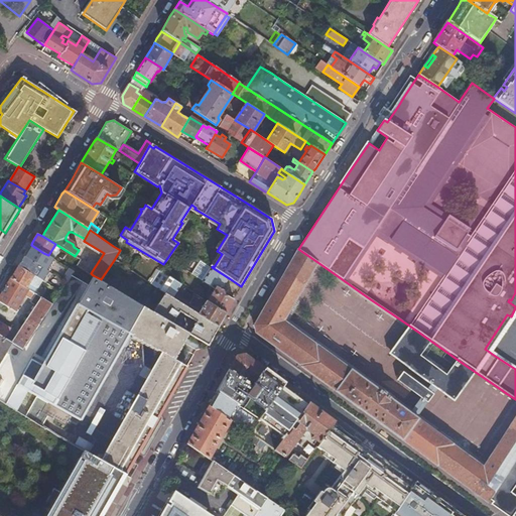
[(177,244),(174,248),(182,254),(185,249),(177,244)]
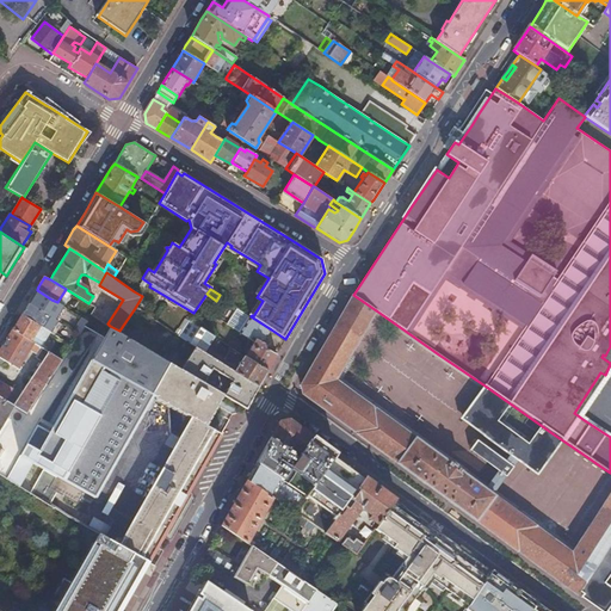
[(51,300),(37,290),(31,298),(29,303),(44,313),(56,320),(65,307),(57,302),(51,300)]
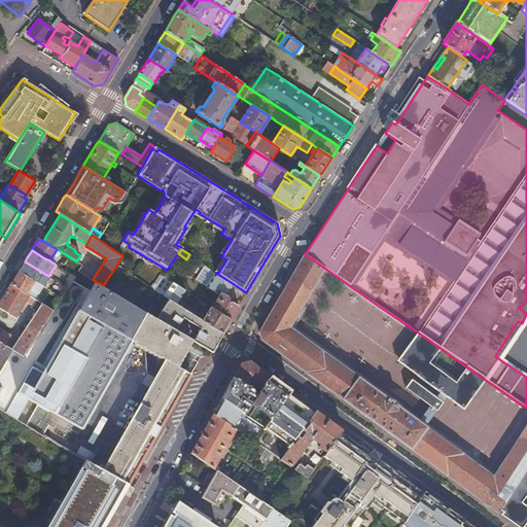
[(261,340),(497,513),(499,510),(513,488),(522,475),(526,466),(526,465),(526,424),(493,478),(409,415),(376,391),(289,328),(324,268),(305,254),(302,259),(289,280),(259,332),(261,340)]
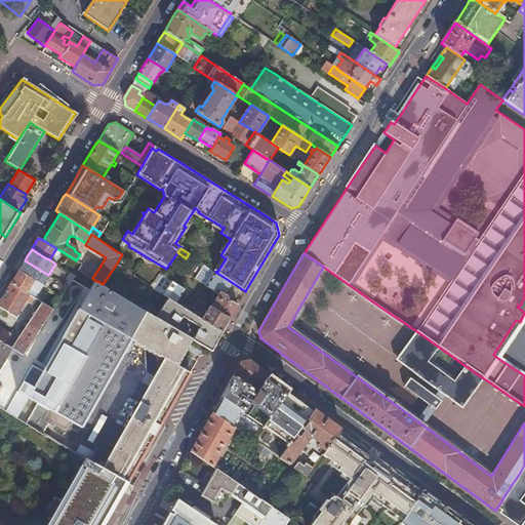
[(214,270),(216,271),(217,272),(226,258),(223,256),(214,270)]
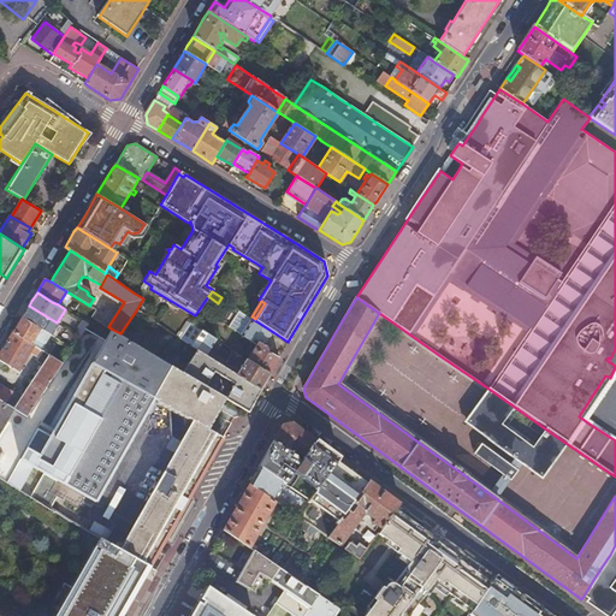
[(30,343),(40,349),(49,335),(51,336),(58,324),(57,323),(45,315),(29,306),(24,313),(18,324),(12,332),(30,344),(30,343)]
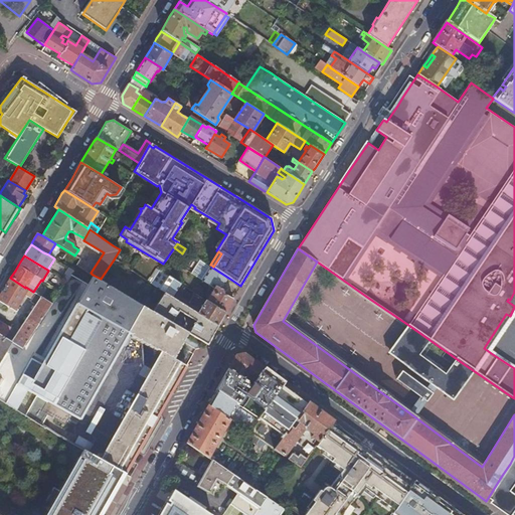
[(205,301),(225,313),(233,299),(224,294),(225,291),(220,289),(228,278),(211,267),(202,280),(213,287),(205,300),(205,301)]
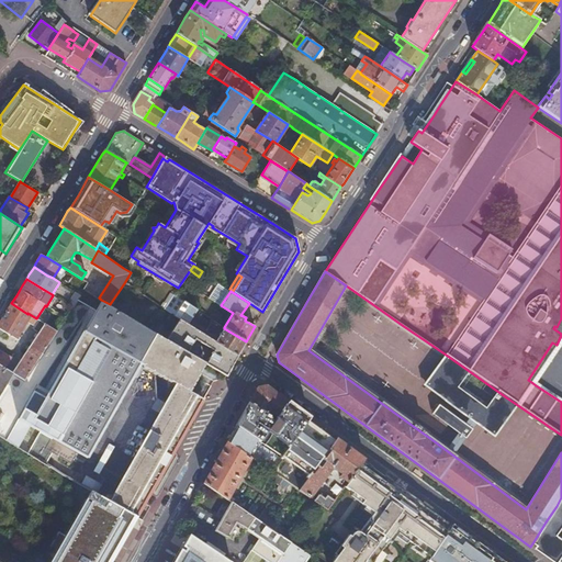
[(168,303),(173,294),(170,292),(165,300),(168,303)]
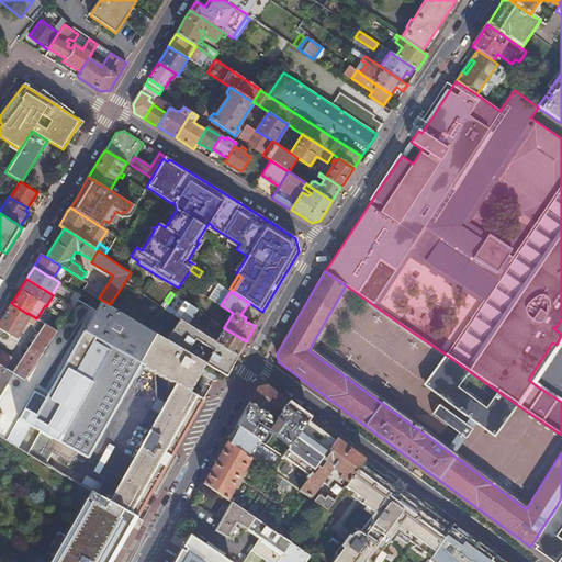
[(164,308),(173,316),(184,301),(173,294),(168,303),(164,308)]
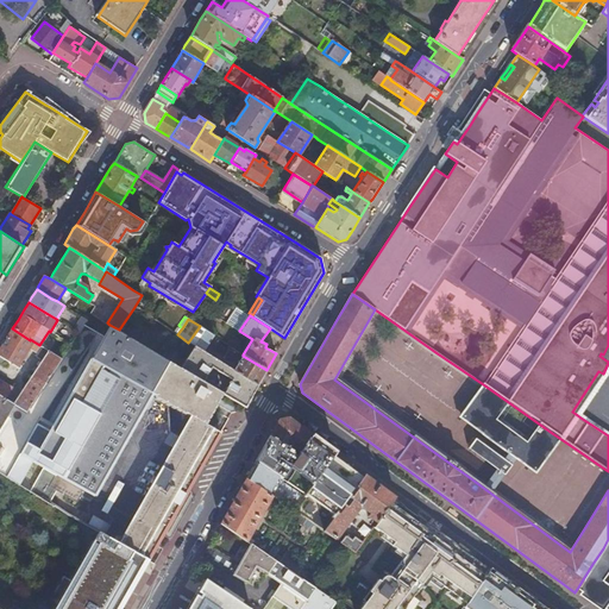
[(110,325),(32,460),(82,489),(77,497),(88,502),(151,395),(190,418),(170,453),(119,544),(130,550),(131,550),(131,551),(145,558),(148,559),(195,476),(199,470),(220,433),(203,425),(221,393),(180,368),(119,330),(110,325)]
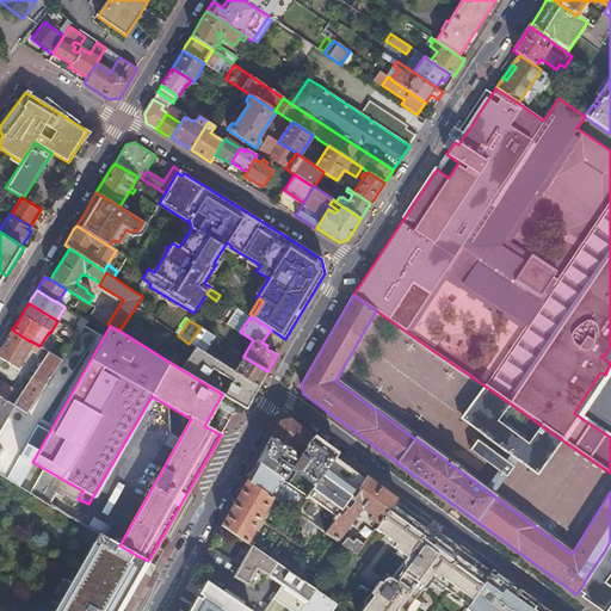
[(195,347),(203,352),(215,337),(201,327),(189,344),(195,347)]
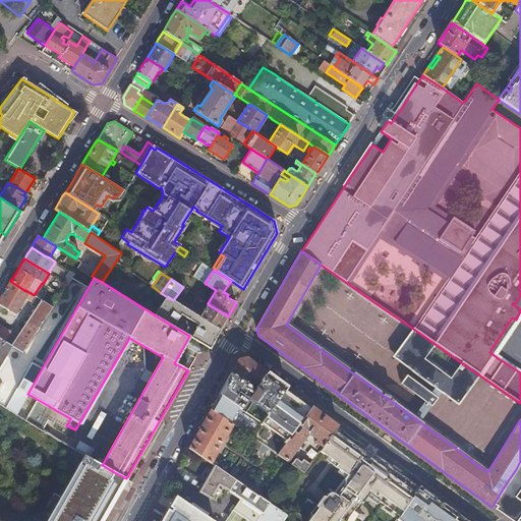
[(10,345),(11,346),(22,352),(45,317),(51,306),(34,295),(25,290),(25,291),(10,281),(0,298),(0,308),(3,310),(5,307),(16,314),(18,312),(16,311),(24,298),(31,301),(30,303),(36,307),(10,345)]
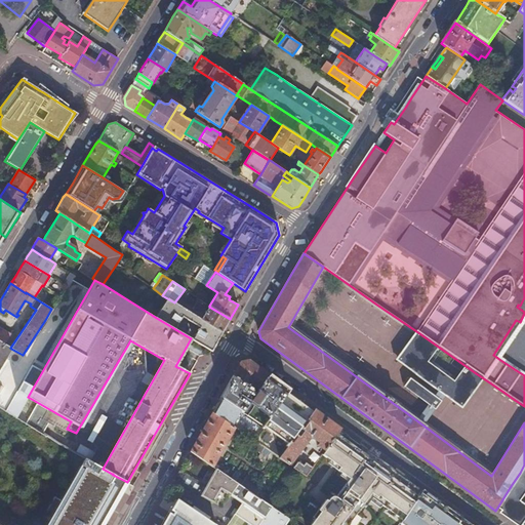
[(201,319),(200,319),(174,303),(167,298),(155,317),(191,338),(211,351),(219,337),(223,332),(201,319)]
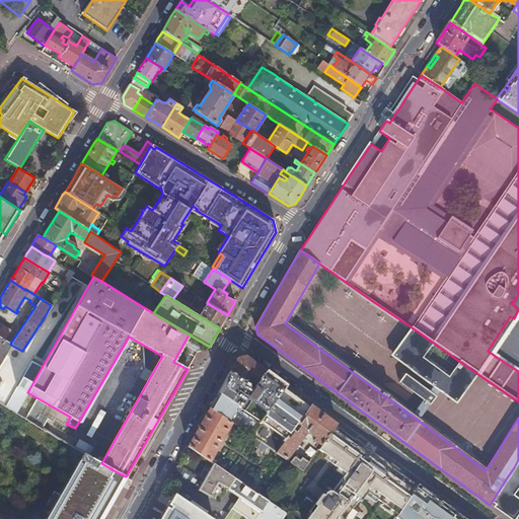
[(199,315),(220,328),(221,325),(227,315),(207,303),(207,302),(204,300),(202,302),(205,304),(199,315)]
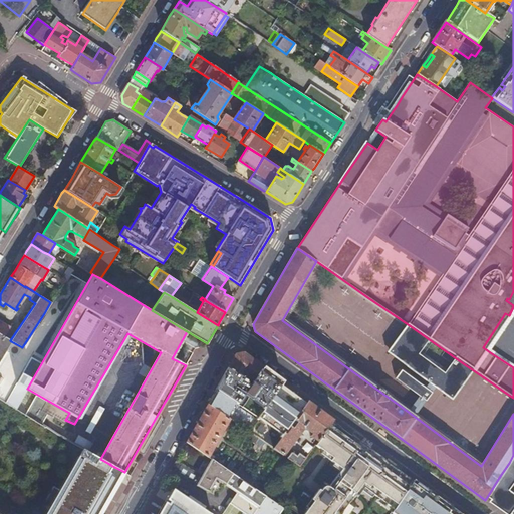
[(509,315),(505,313),(483,347),(486,349),(509,315)]
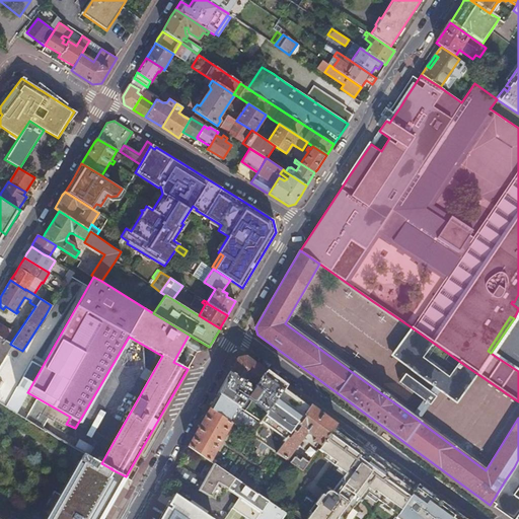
[(0,323),(0,337),(4,340),(10,330),(0,323)]
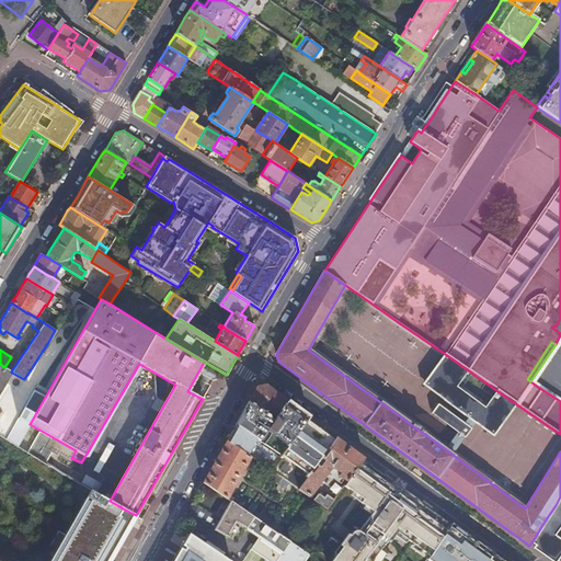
[(0,392),(12,373),(11,371),(4,367),(0,364),(0,392)]
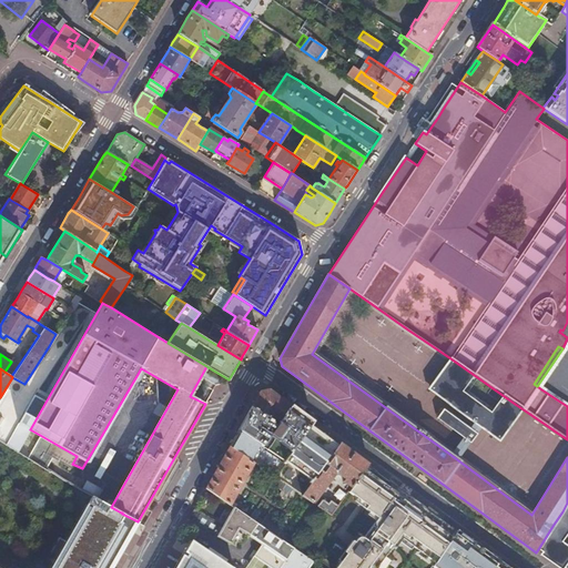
[(254,404),(251,408),(270,418),(272,415),(274,417),(272,419),(279,423),(288,411),(291,407),(269,391),(264,392),(260,393),(254,404)]
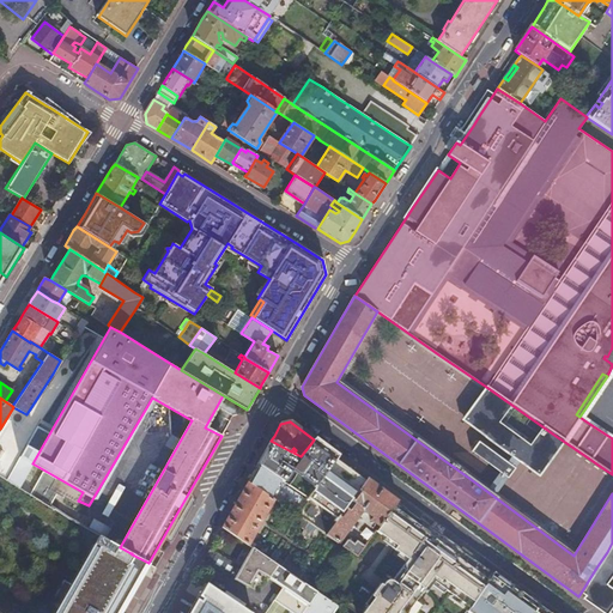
[(291,451),(271,441),(261,457),(258,465),(280,479),(284,481),(286,478),(291,481),(289,485),(308,498),(335,459),(338,457),(314,439),(311,443),(301,456),(293,453),(291,451)]
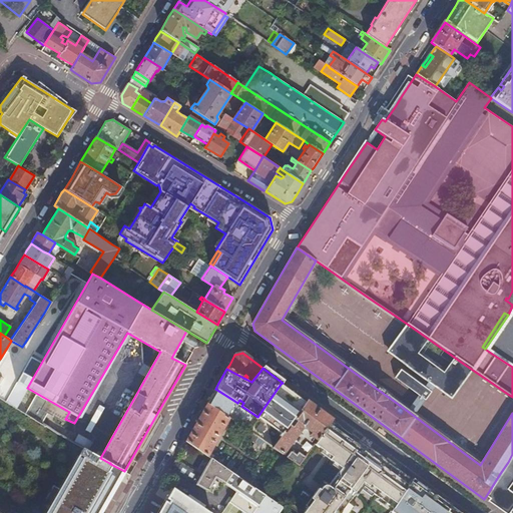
[(306,402),(281,384),(258,417),(251,424),(247,431),(273,448),(289,425),(294,420),(306,402)]
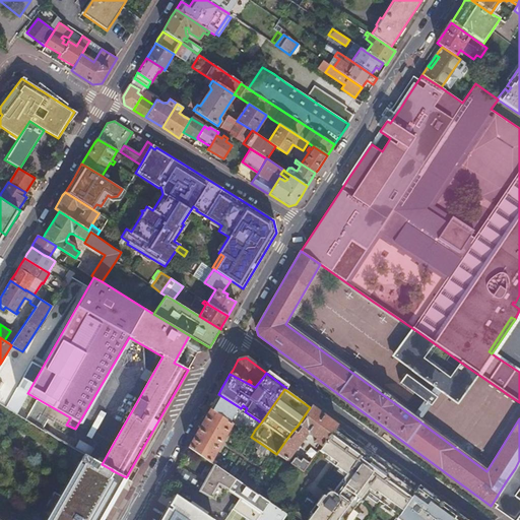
[(238,406),(218,394),(216,398),(209,409),(229,421),(238,406)]
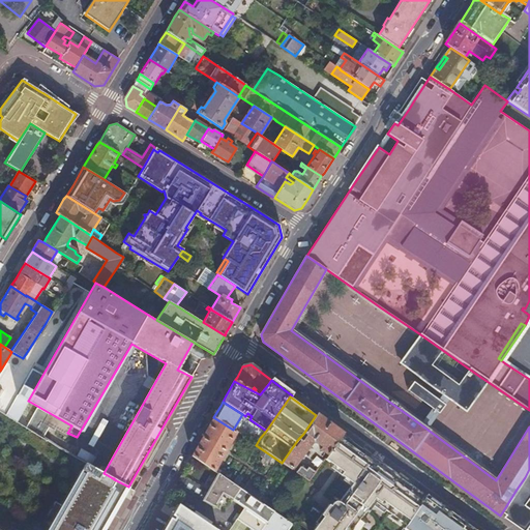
[(326,420),(317,414),(316,415),(303,434),(307,437),(305,437),(302,441),(303,442),(298,439),(282,463),(288,467),(293,470),(314,440),(323,446),(320,449),(328,455),(343,436),(345,434),(326,420)]
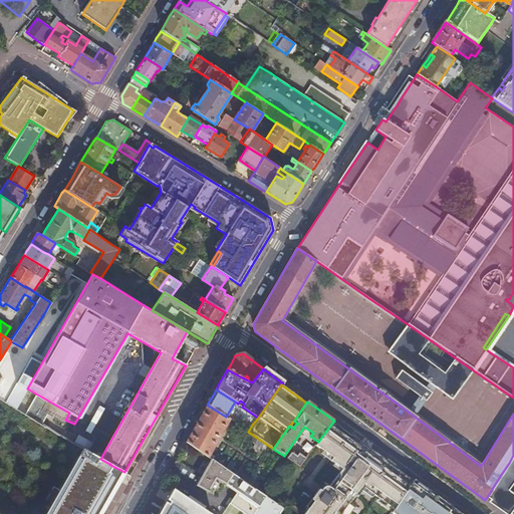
[(226,417),(207,405),(193,430),(186,443),(208,457),(229,420),(226,417)]
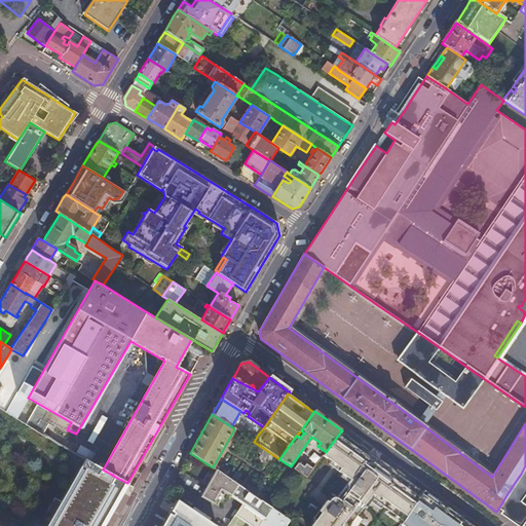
[(468,525),(443,508),(439,504),(441,503),(423,491),(422,493),(366,451),(353,442),(340,433),(326,452),(324,456),(331,461),(340,468),(338,471),(342,474),(346,478),(350,480),(348,483),(336,499),(335,498),(333,498),(331,499),(325,508),(323,506),(318,511),(321,513),(315,520),(310,525),(352,525),(363,513),(373,499),(403,522),(401,525),(402,525),(468,525)]
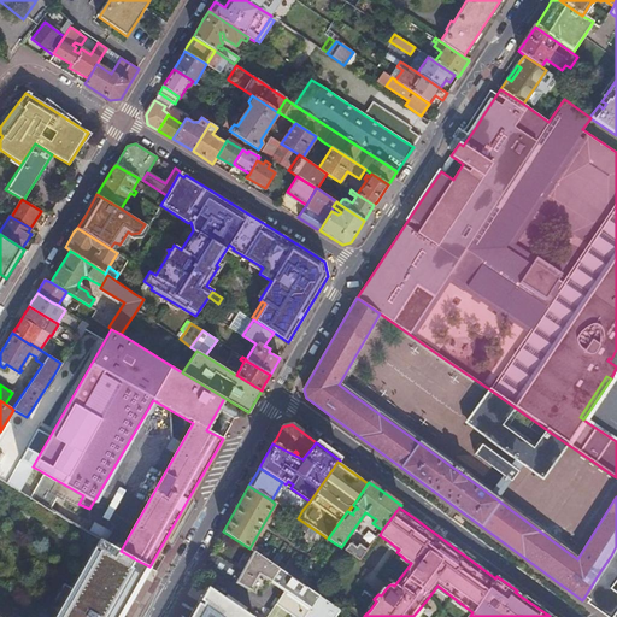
[(116,616),(121,610),(122,606),(124,607),(124,605),(123,605),(125,600),(128,597),(129,598),(130,595),(129,595),(131,591),(134,586),(135,587),(136,586),(135,585),(137,580),(140,575),(141,576),(147,565),(133,558),(133,557),(131,557),(121,551),(99,539),(71,587),(64,582),(51,605),(58,610),(53,616),(116,616)]
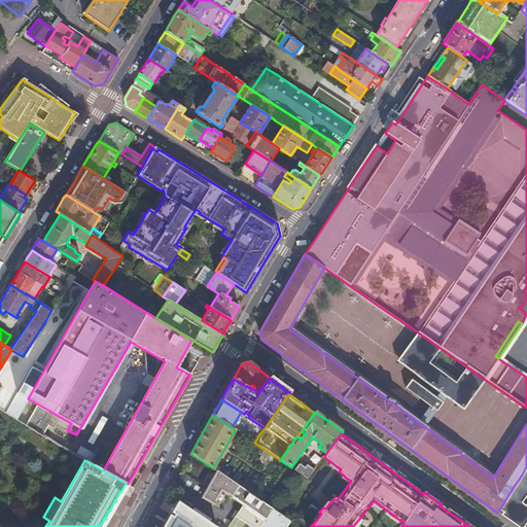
[(329,465),(339,471),(341,469),(331,462),(329,465)]
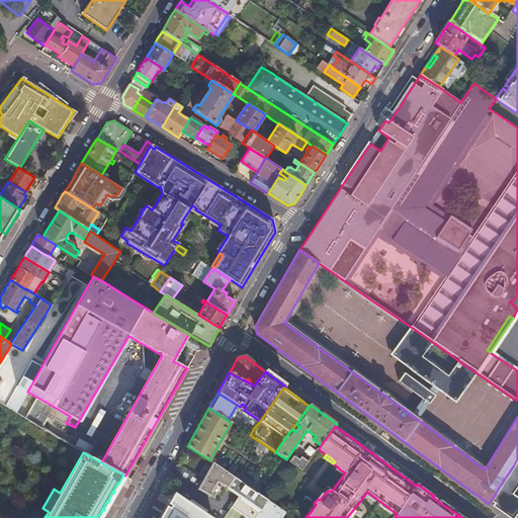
[(294,456),(290,461),(303,470),(309,461),(301,456),(300,459),(295,455),(294,456)]
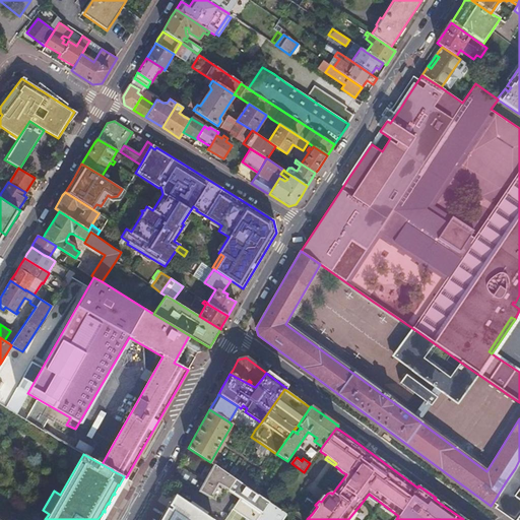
[(519,519),(519,460),(515,468),(506,481),(493,503),(495,505),(517,519),(519,519)]
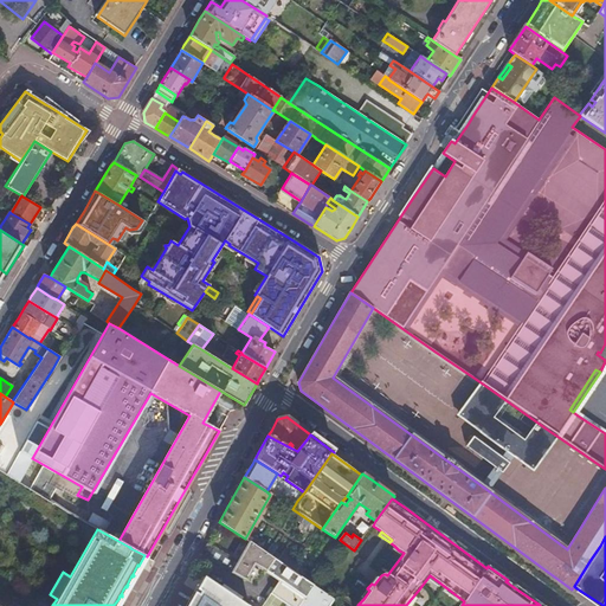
[(275,559),(250,541),(238,561),(213,547),(207,543),(200,554),(232,572),(245,579),(255,563),(266,571),(268,571),(275,559)]
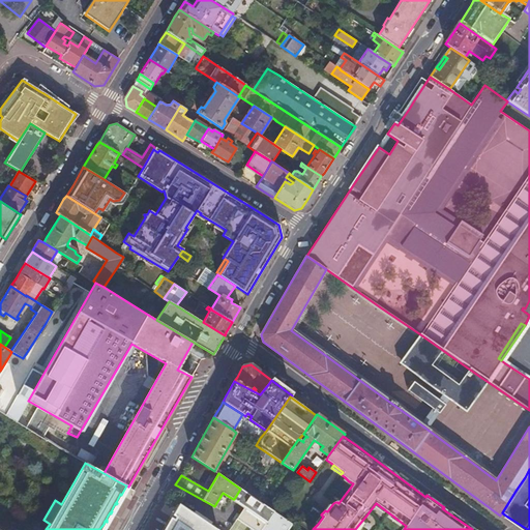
[(351,487),(353,483),(345,477),(343,480),(351,487)]
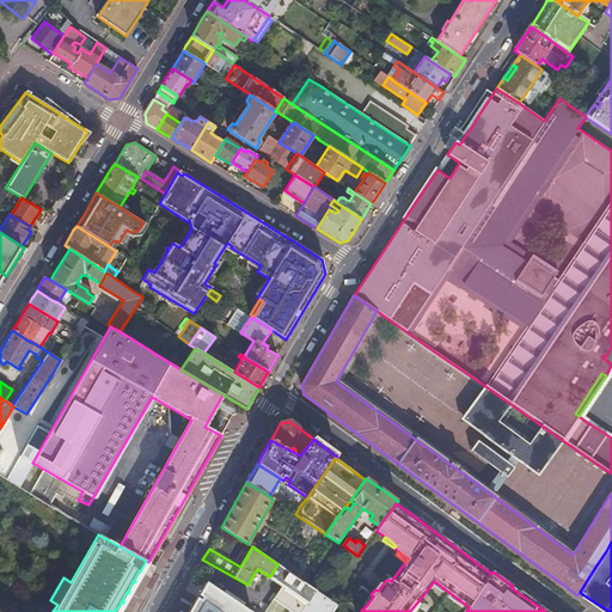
[(330,611),(336,604),(303,582),(277,564),(270,576),(282,585),(264,611),(299,611),(301,611),(303,611),(330,611)]
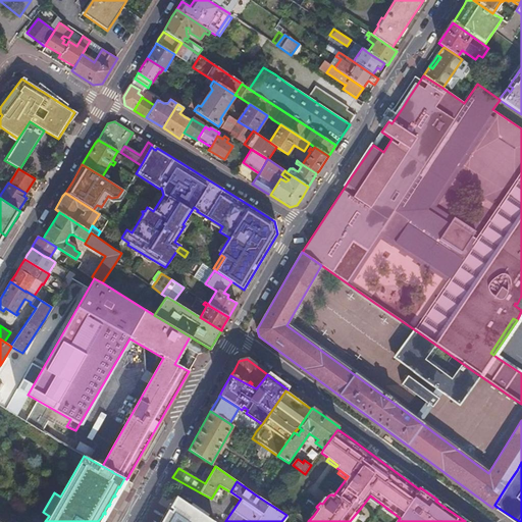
[(214,521),(207,517),(191,506),(176,496),(171,504),(168,510),(164,516),(161,521),(214,521)]
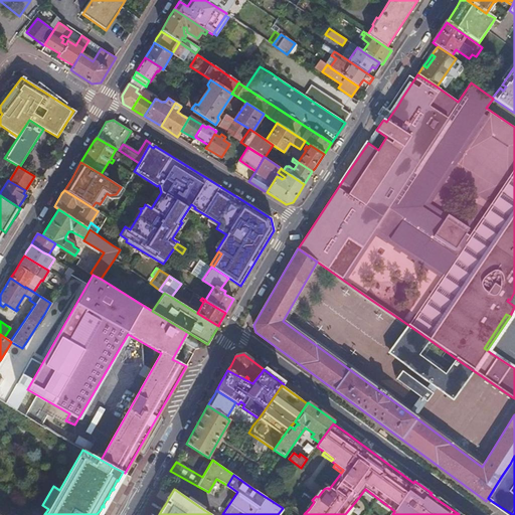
[(190,496),(188,499),(204,510),(206,507),(190,496)]
